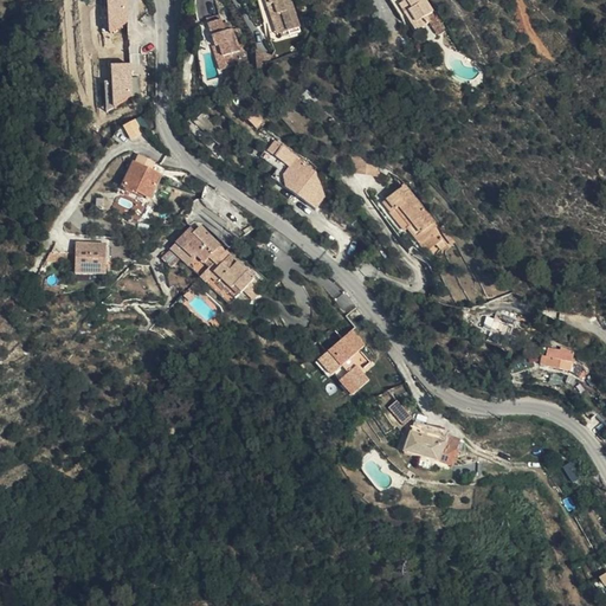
[(107,0),(108,30),(128,30),(126,0),(107,0)]
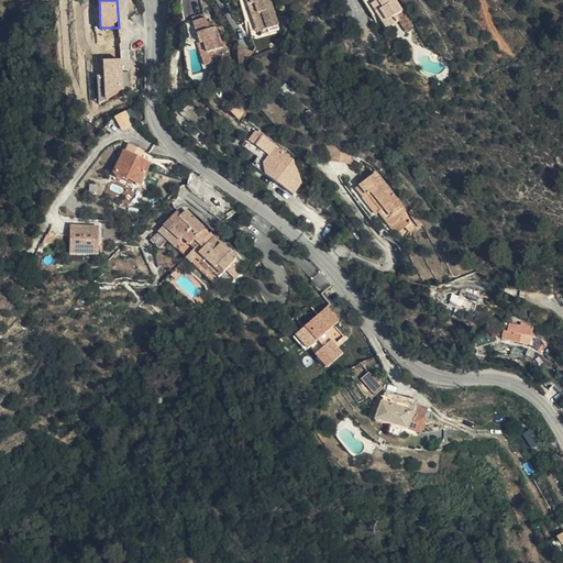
[(240,0),(252,34),(256,33),(252,21),(255,20),(251,6),(247,7),(244,0),(240,0)]
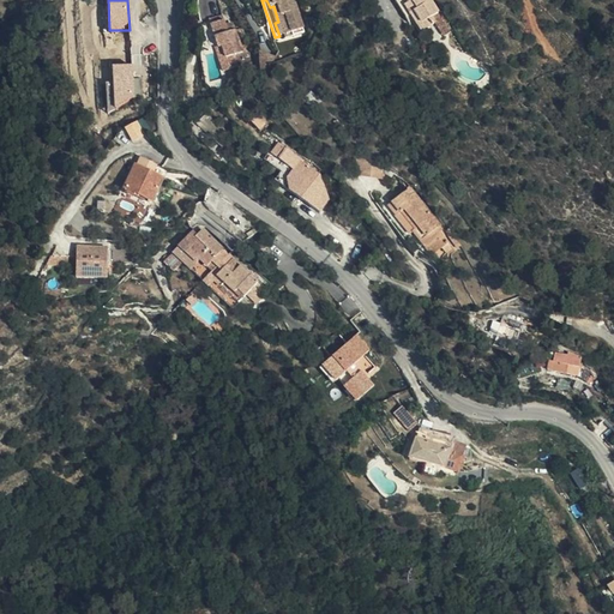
[(266,0),(270,7),(274,6),(278,22),(275,23),(280,36),(299,30),(290,6),(294,5),(292,0),(266,0)]
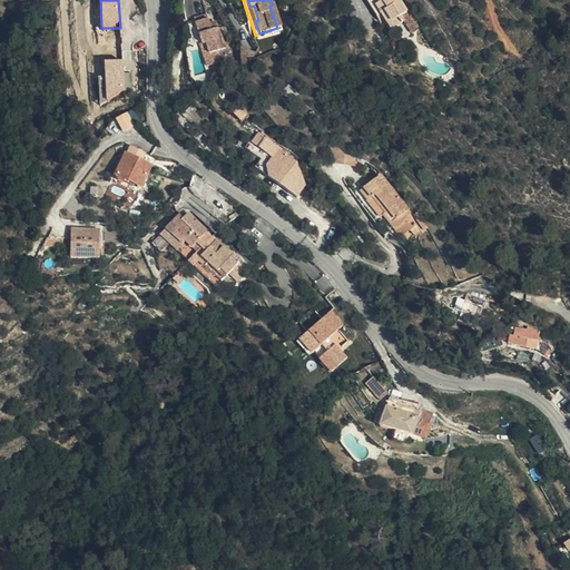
[(387,0),(381,0),(363,12),(373,28),(379,25),(387,40),(401,31),(397,25),(403,21),(397,12),(400,11),(393,2),(390,3),(387,0)]
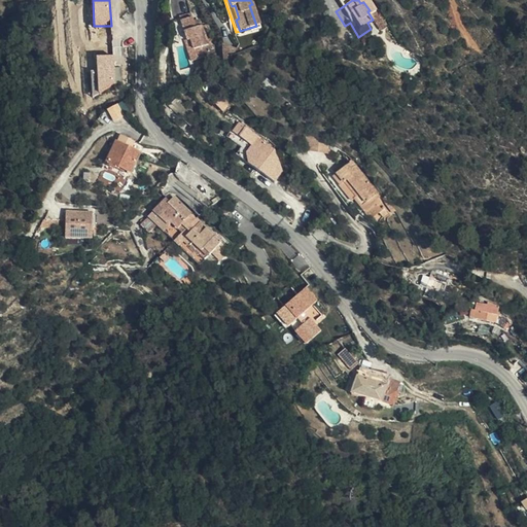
[(199,60),(209,57),(199,28),(194,29),(191,26),(185,28),(182,19),(171,23),(179,44),(182,43),(189,64),(199,60)]
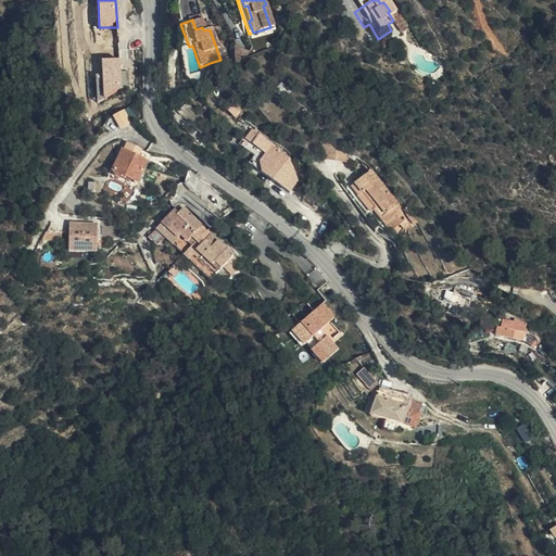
[(393,21),(388,24),(391,30),(397,42),(405,37),(395,20),(393,21)]
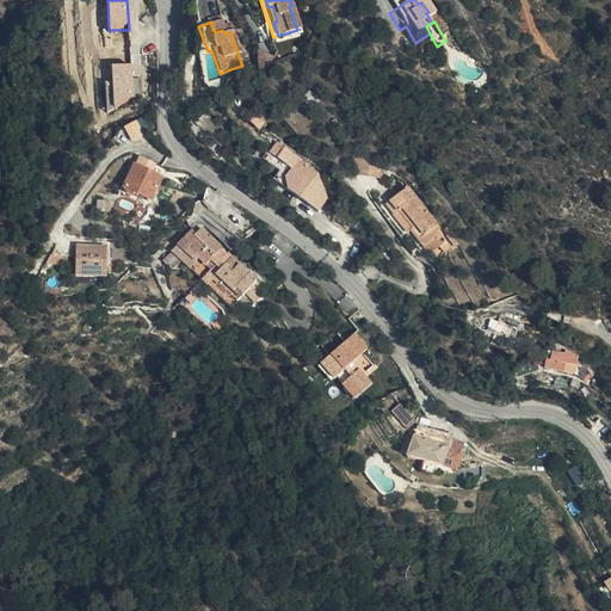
[(211,50),(208,51),(204,53),(213,76),(220,74),(211,50)]
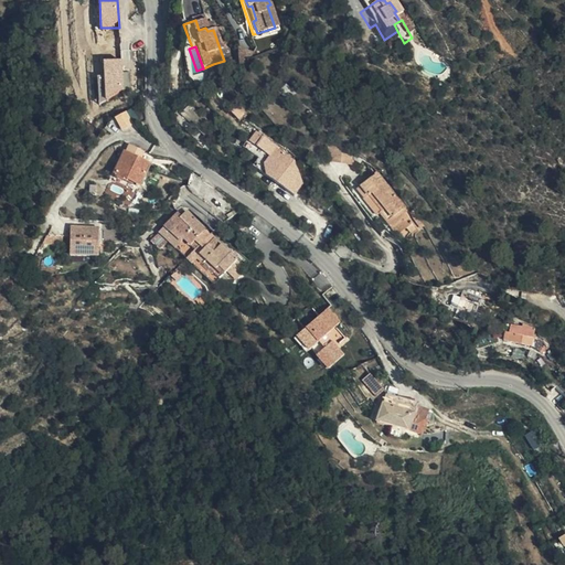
[(235,73),(242,70),(244,56),(232,55),(235,73)]
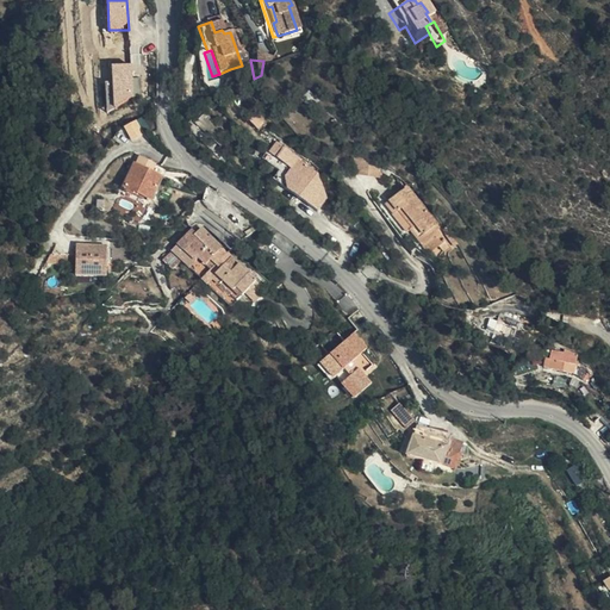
[(111,63),(112,81),(105,82),(106,105),(135,104),(131,62),(111,63)]
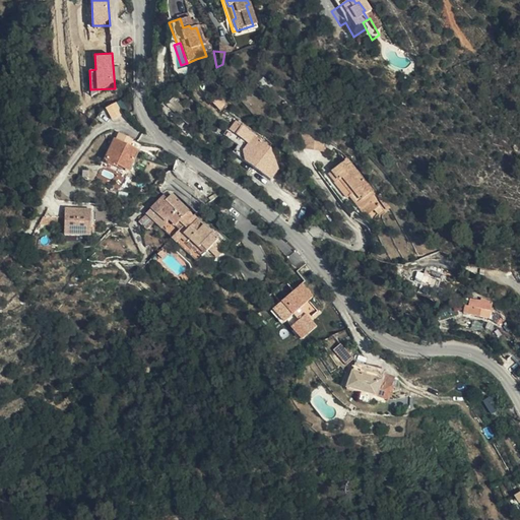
[(209,63),(206,56),(196,59),(199,68),(209,63)]
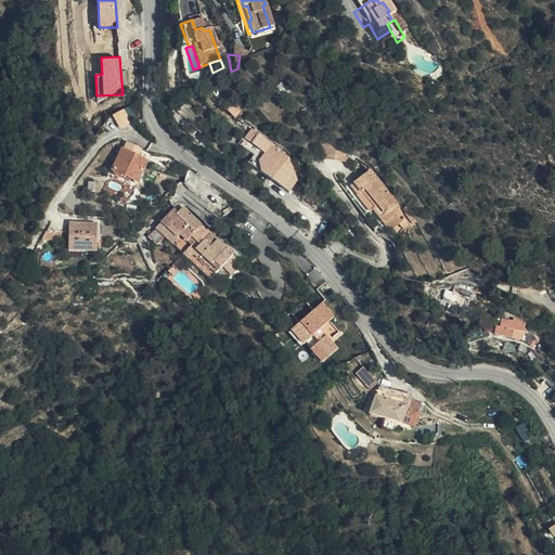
[(237,107),(229,114),(236,123),(244,116),(237,107)]
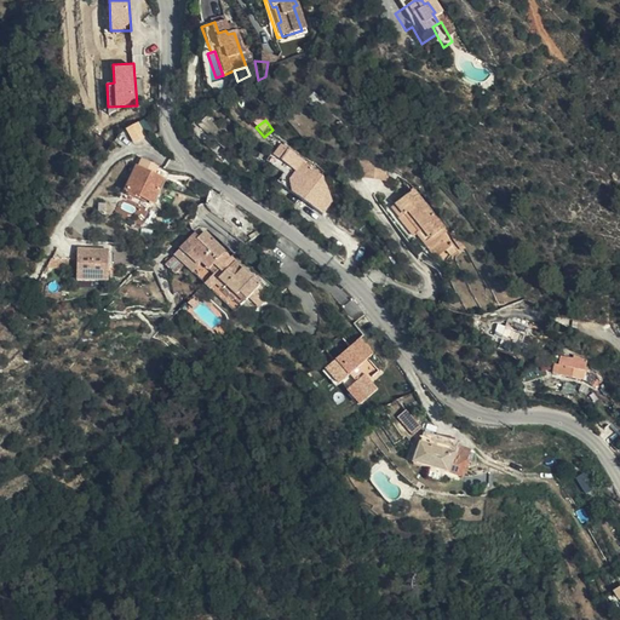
[(227,147),(204,130),(201,133),(204,136),(202,138),(222,153),(227,147)]
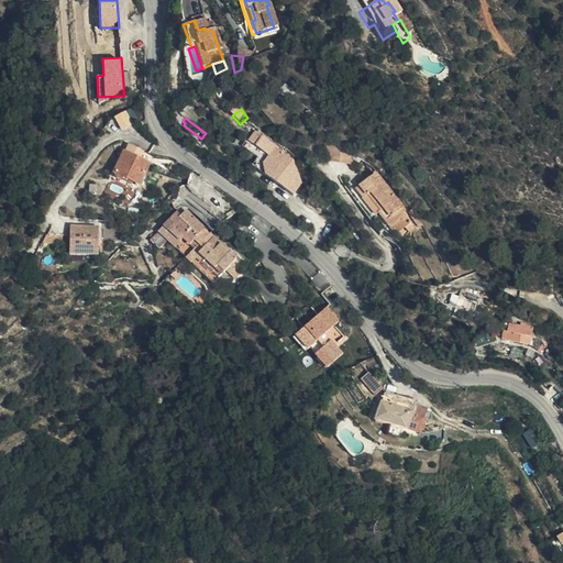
[(135,131),(129,121),(119,127),(125,136),(135,131)]
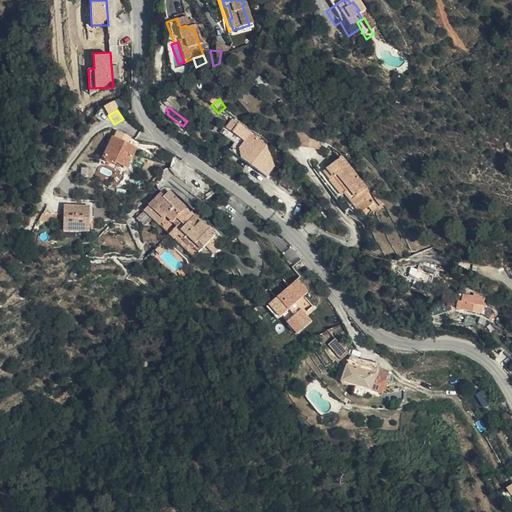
[(251,134),(231,122),(226,131),(246,143),(251,134)]
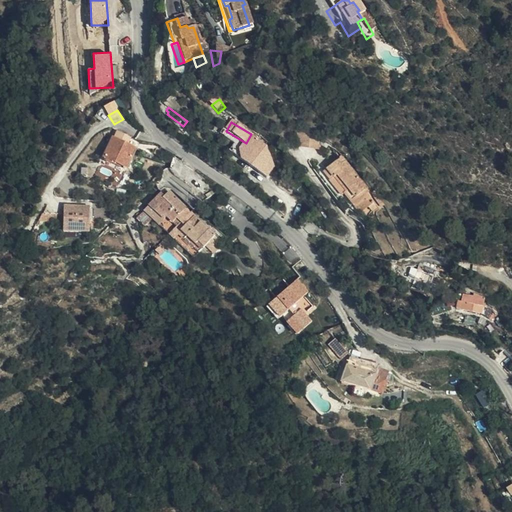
[(115,145),(129,152),(132,144),(119,138),(115,145)]
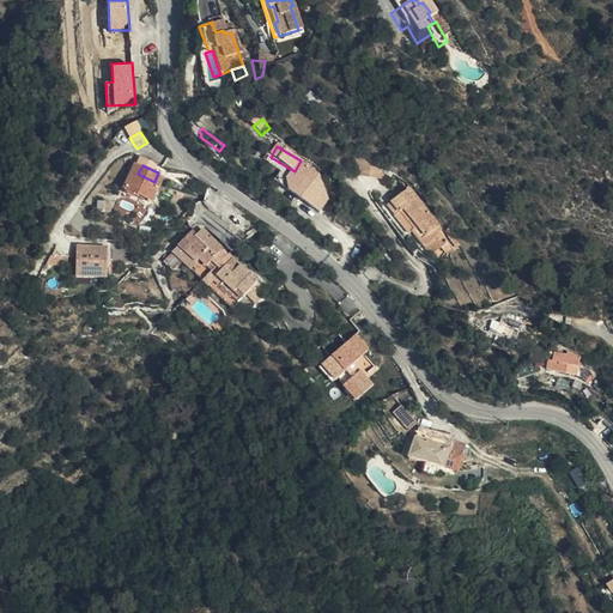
[(164,187),(155,182),(138,174),(127,196),(152,211),(164,187)]
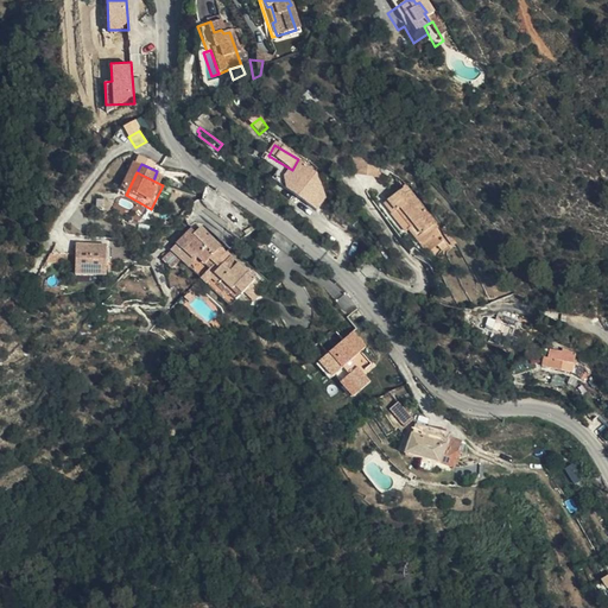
[(413,228),(407,232),(420,248),(423,246),(425,247),(437,236),(434,233),(437,229),(404,188),(381,207),(390,217),(399,210),(413,228)]
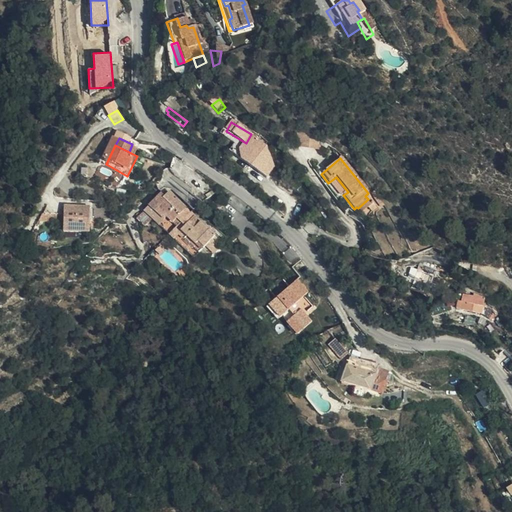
[(340,198),(343,195),(348,192),(336,177),(328,183),(340,198)]
